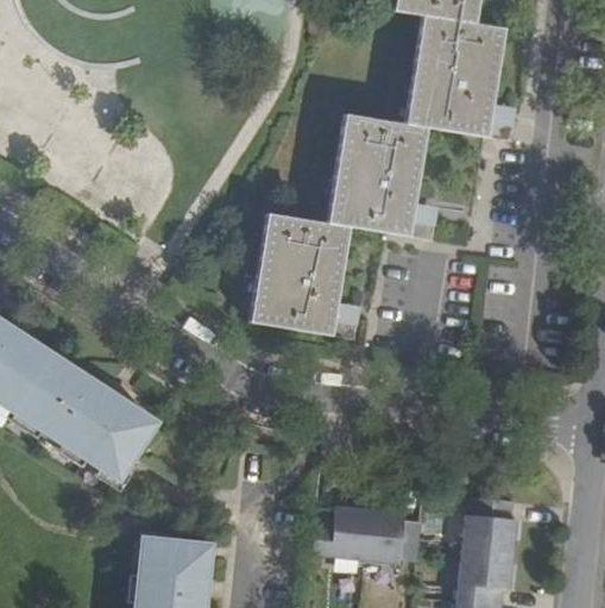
[(397,0),(396,10),(426,14),(407,124),(347,114),(329,220),(271,208),(251,321),(355,342),(359,319),(336,314),(352,224),(434,239),(438,215),(415,212),(429,129),(511,142),(515,120),(492,117),(508,29),(478,24),(481,0),(397,0)]
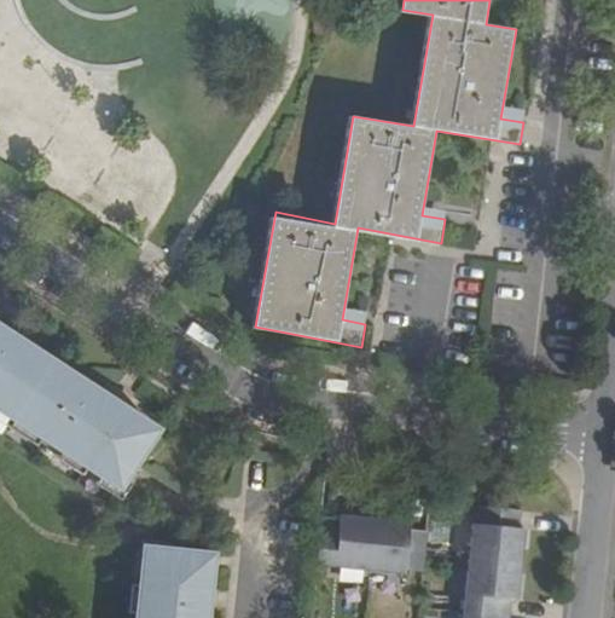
[(64,449),(123,487),(161,429),(114,398),(111,402),(83,383),(86,380),(17,335),(15,339),(0,328),(0,406),(47,438),(46,440),(63,451),(64,449)]
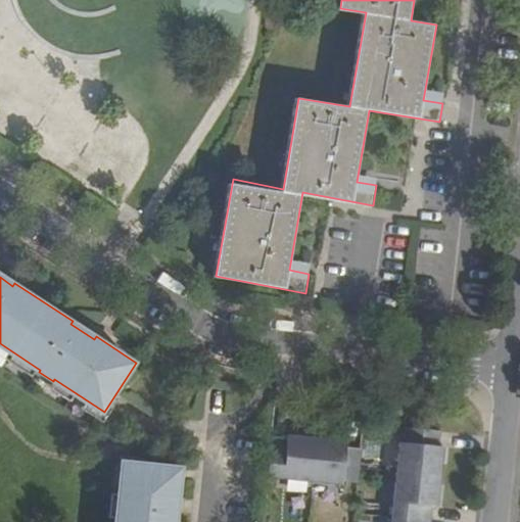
[(397,471),(440,475),(444,445),(439,445),(440,430),(407,426),(406,441),(400,441),(397,471)]
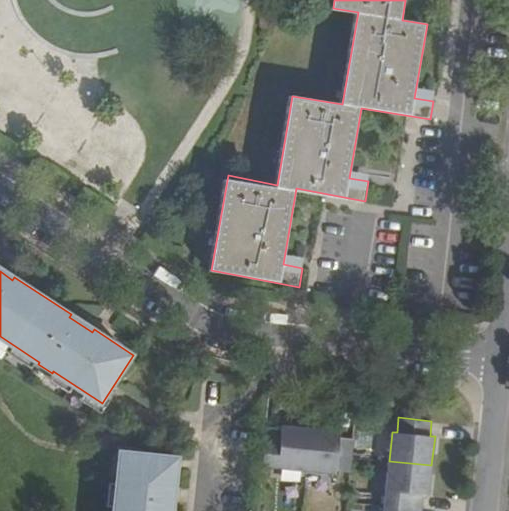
[(282,425),(281,430),(266,428),(262,465),(306,472),(335,477),(335,473),(350,475),(354,438),(339,436),(340,431),(311,428),(282,425)]
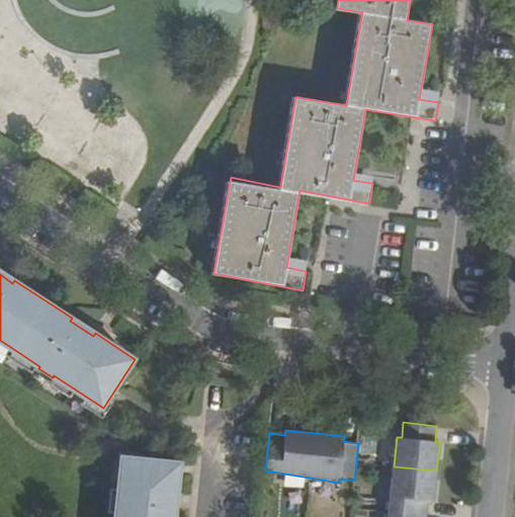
[(179,462),(126,456),(123,488),(117,487),(113,516),(169,516),(171,505),(175,505),(179,462)]
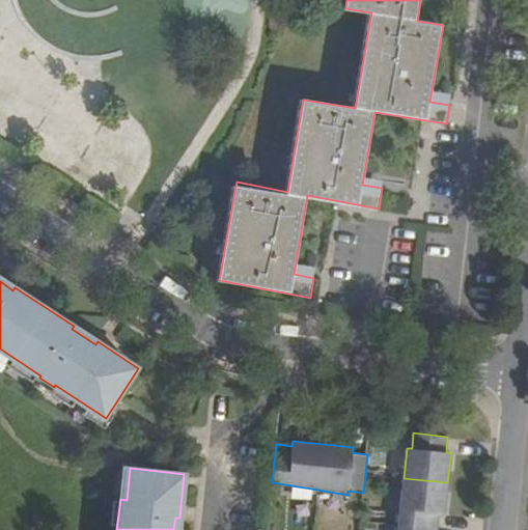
[(398,522),(437,527),(439,512),(444,512),(447,482),(404,478),(398,522)]
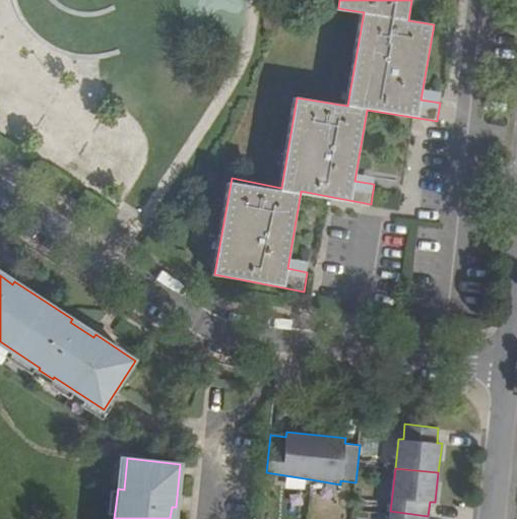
All buildings are outlined.
